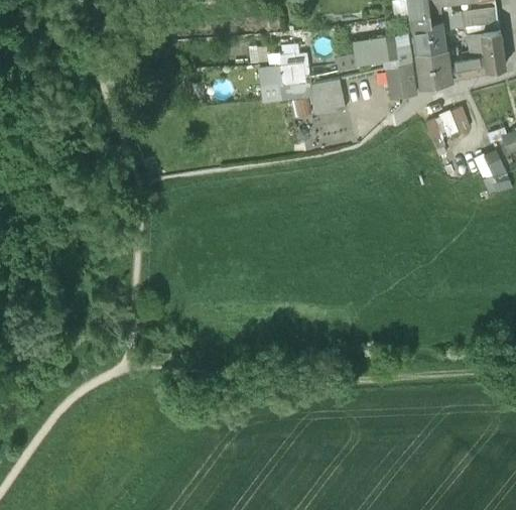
[(428,0),(408,0),(412,23),(442,19),(440,11),(430,12),(428,0)]
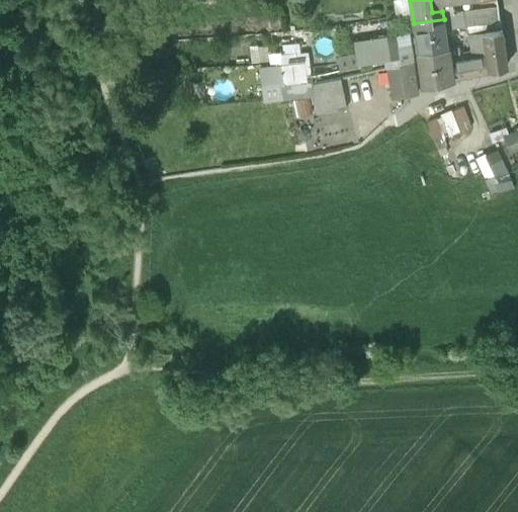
[(430,0),(432,12),(442,11),(441,3),(449,3),(448,0),(430,0)]
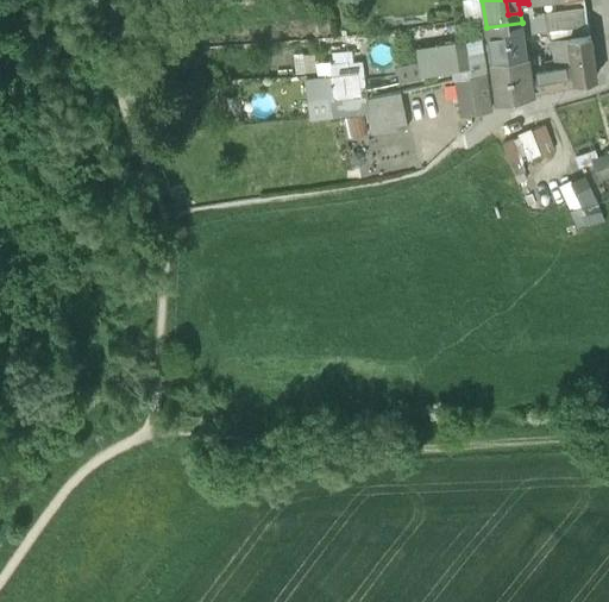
[(586,12),(523,18),(523,23),(526,33),(548,31),(589,26),(586,12)]
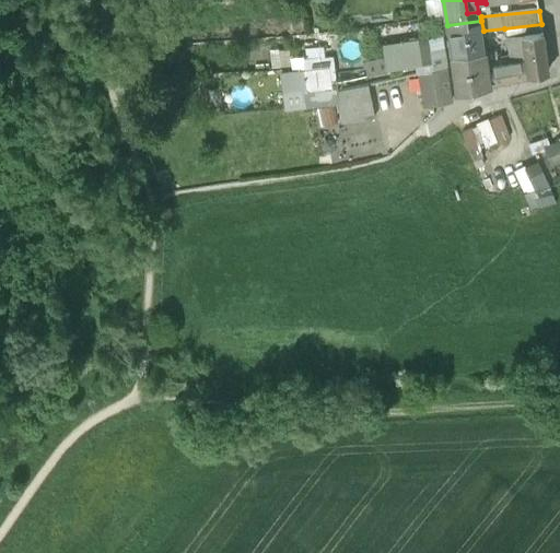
[(480,21),(447,25),(451,55),(485,50),(480,21)]
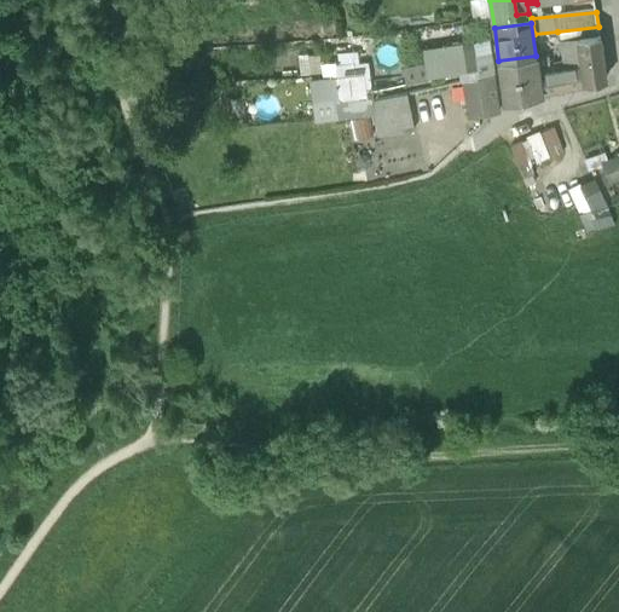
[(599,27),(557,32),(562,64),(555,65),(556,71),(538,75),(542,94),(607,84),(599,27)]
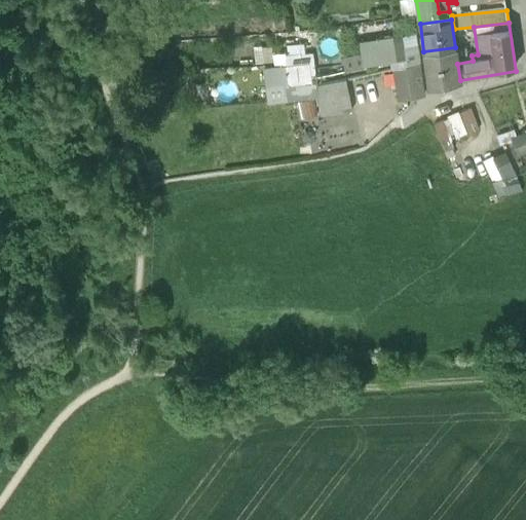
[(414,34),(388,35),(392,56),(404,53),(404,47),(416,46),(414,34)]
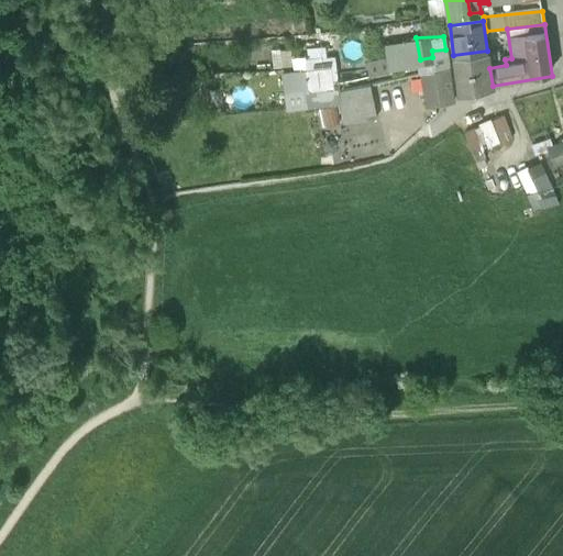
[(445,49),(432,51),(432,57),(434,70),(449,70),(445,49)]
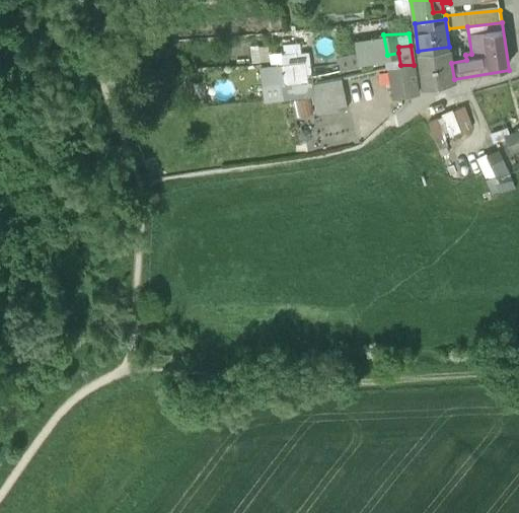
[(449,47),(418,51),(423,84),(454,79),(451,63),(449,47)]
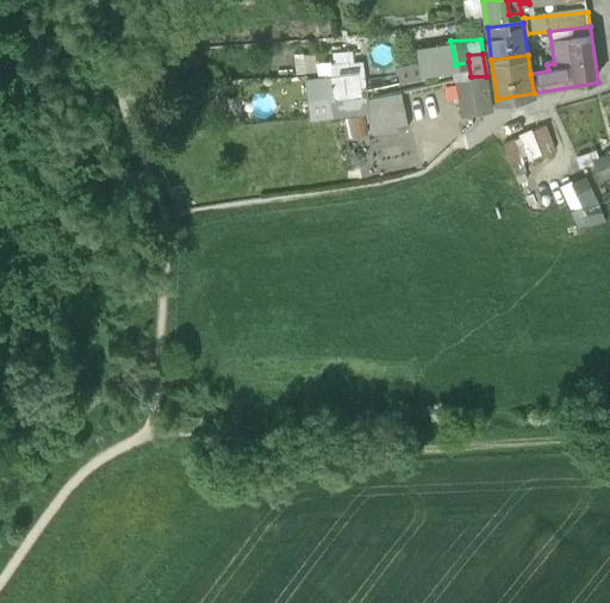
[(355,70),(330,75),(331,79),(334,93),(359,89),(355,70)]
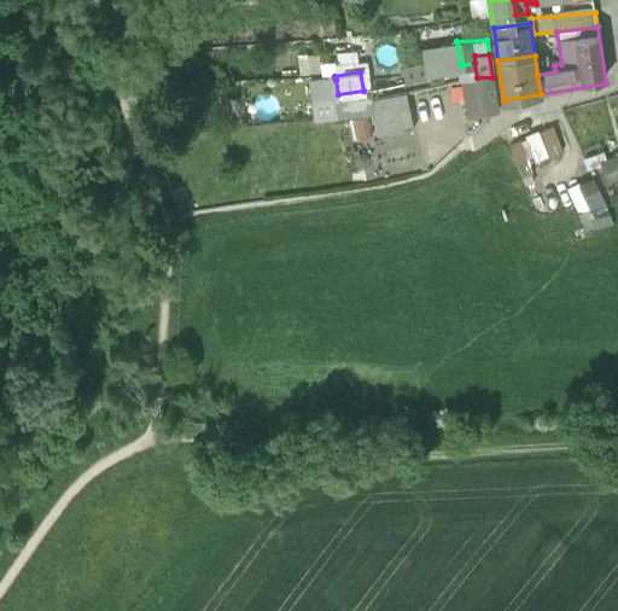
[(477,77),(461,81),(467,115),(497,110),(493,77),(477,77)]
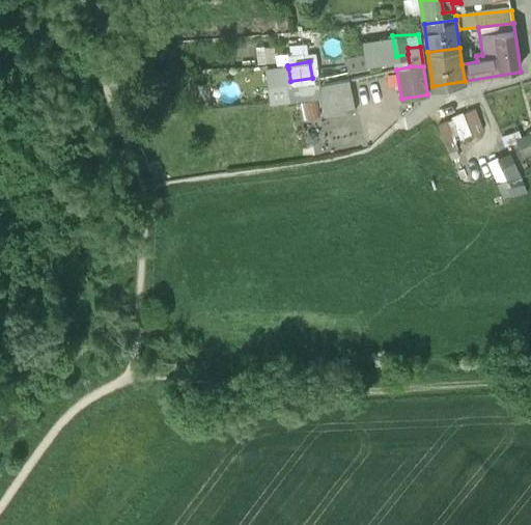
[(290,81),(288,68),(264,72),(270,106),(317,100),(315,88),(314,78),(312,78),(290,81)]
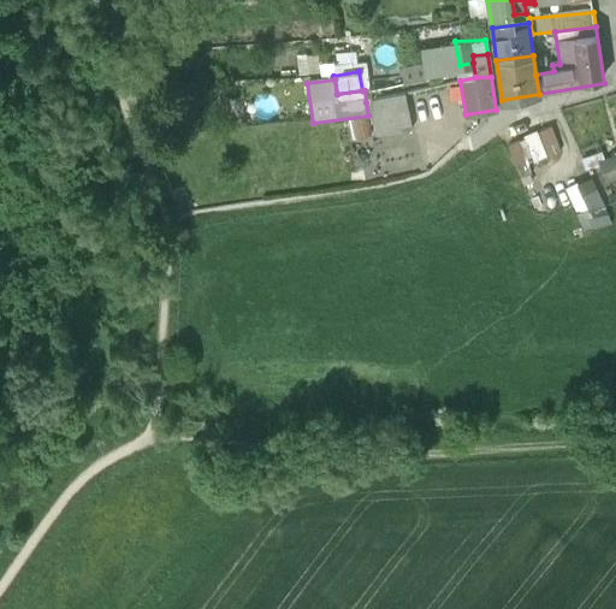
[(404,90),(369,96),(377,132),(412,126),(404,90)]
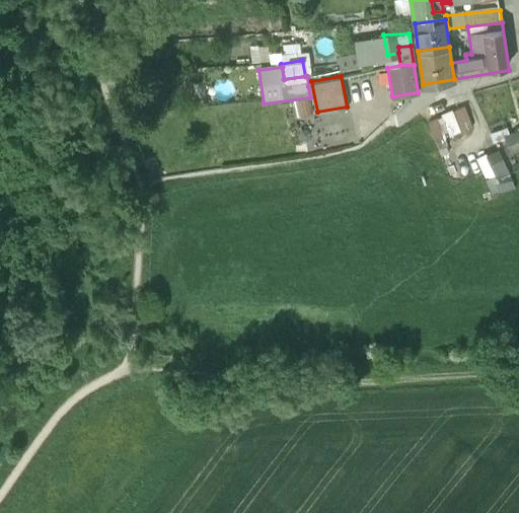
[(445,147),(443,137),(471,129),(465,107),(427,118),(436,149),(445,147)]
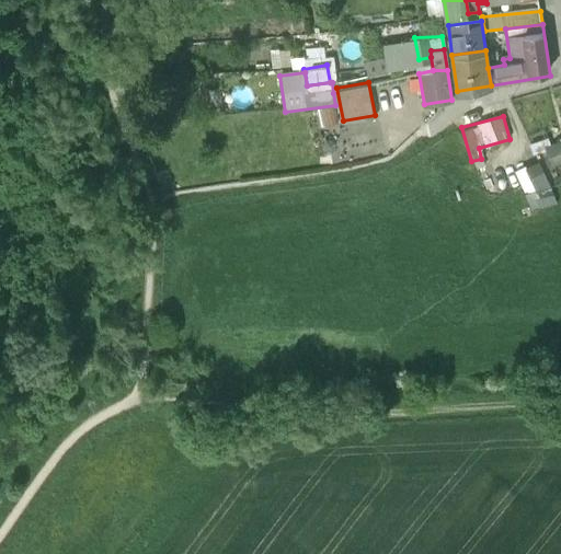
[(560,150),(538,158),(546,181),(560,175),(560,150)]
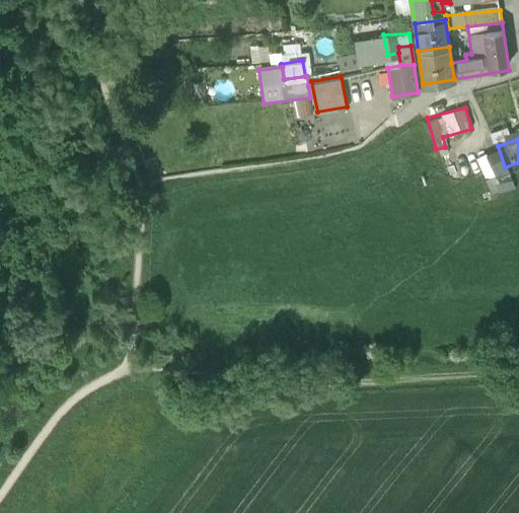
[(478,156),(488,195),(511,190),(503,151),(478,156)]
